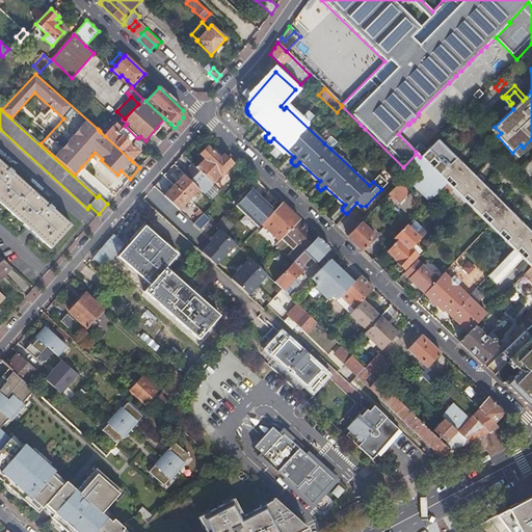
[(105,121),(98,129),(100,131),(100,132),(105,136),(112,128),(116,125),(112,122),(110,125),(105,121)]
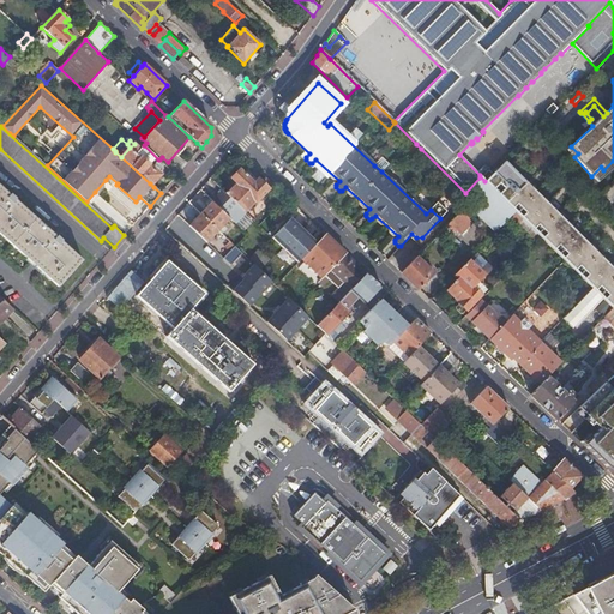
[(130,148),(121,157),(150,184),(158,174),(156,172),(151,168),(158,160),(144,145),(143,144),(139,149),(134,144),(130,148)]
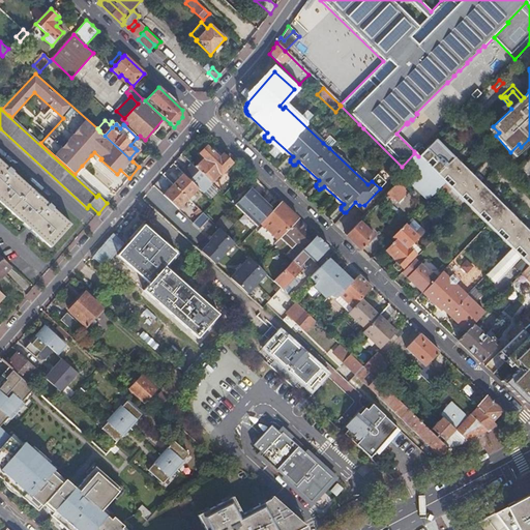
[(359,124),(350,134),(354,138),(363,128),(359,124)]
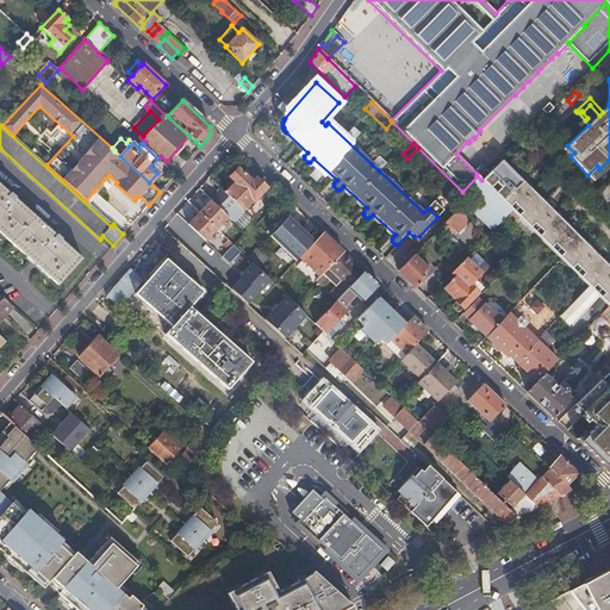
[(574,153),(567,145),(564,149),(571,156),(574,153)]
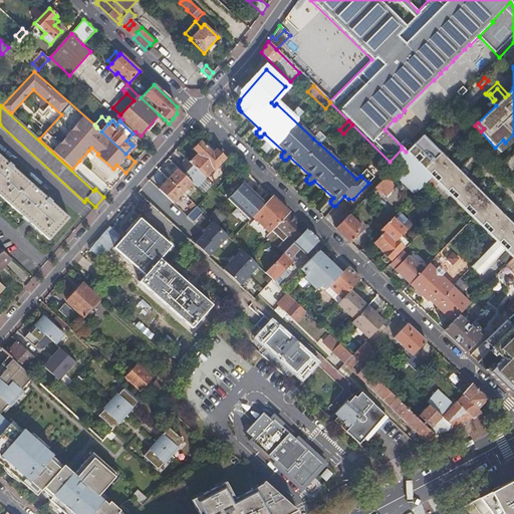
[(319,144),(324,138),(319,133),(313,139),(319,144)]
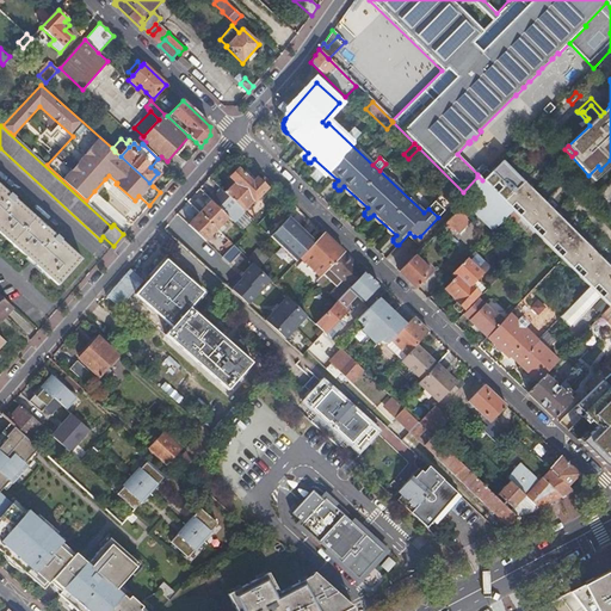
[(158,159),(150,167),(155,171),(162,162),(159,159),(158,159)]
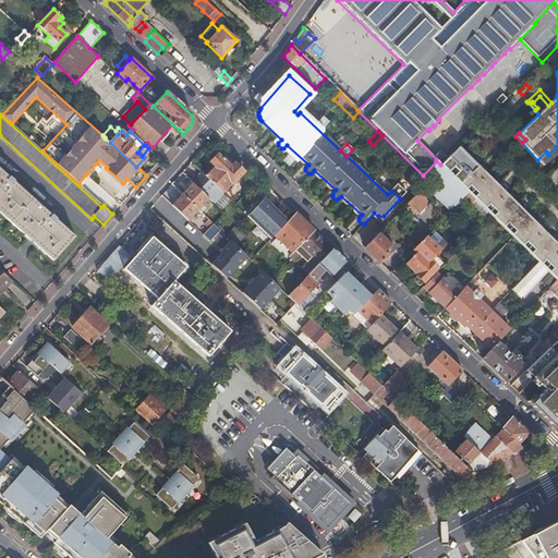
[(557,245),(459,147),(440,165),(450,174),(468,192),(474,198),(490,216),(512,237),(536,261),(546,270),(556,279),(557,280),(557,281),(557,245)]
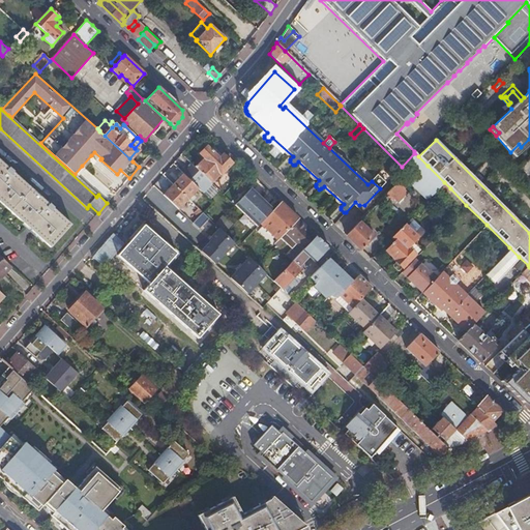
[(519,144),(510,152),(513,154),(521,147),(519,144)]
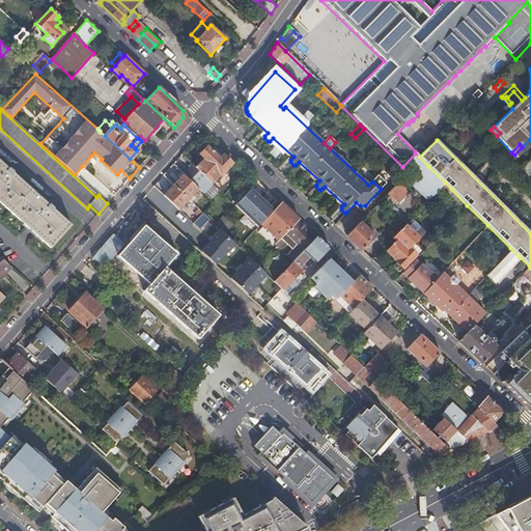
[(211,183),(212,184),(221,174),(222,175),(232,164),(223,155),(220,159),(207,146),(200,155),(204,159),(195,168),(211,183)]
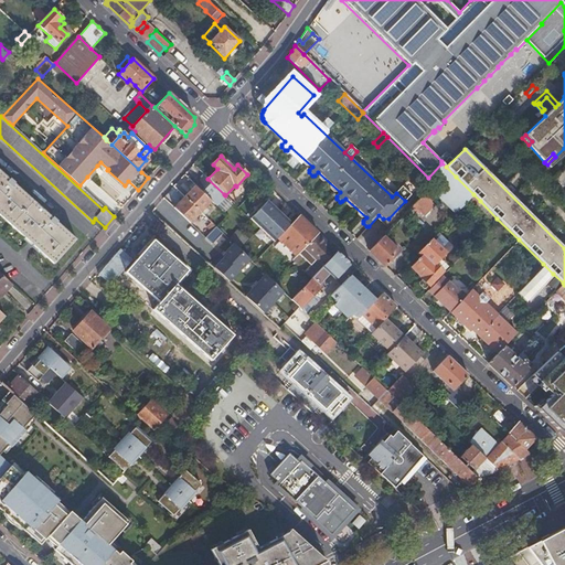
[(456,177),(446,167),(441,163),(428,178),(435,184),(430,189),(436,194),(445,187),(445,188),(456,177)]
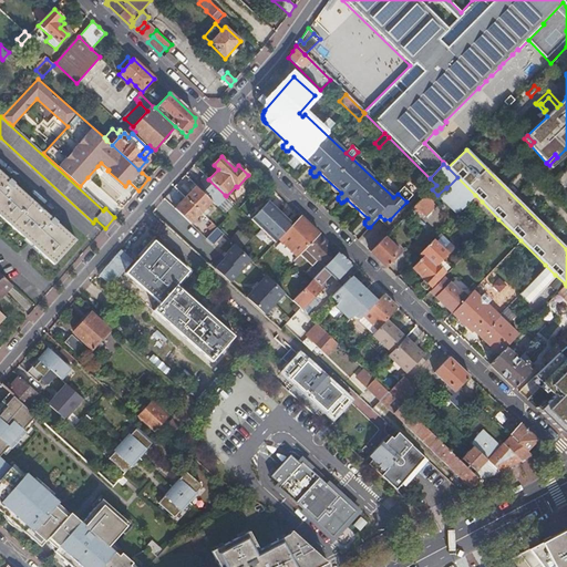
[(0,216),(53,265),(75,241),(57,224),(58,223),(52,218),(51,219),(14,186),(14,185),(9,179),(8,181),(0,173),(0,216)]
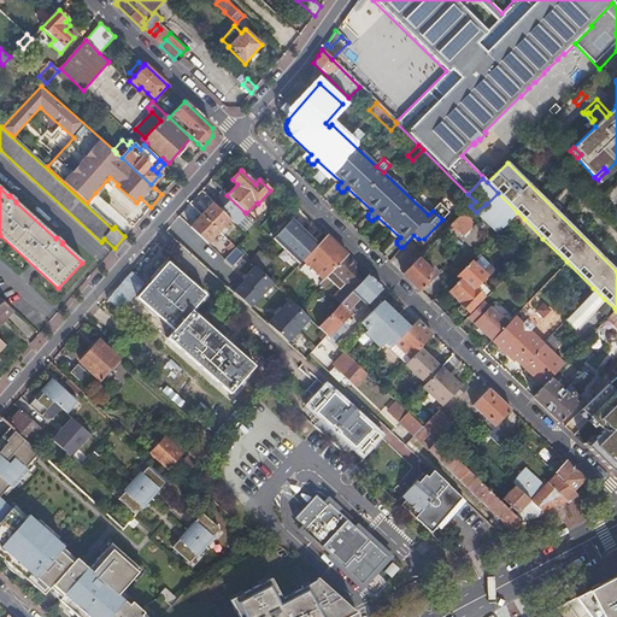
[(95,193),(87,203),(90,206),(99,197),(95,193)]
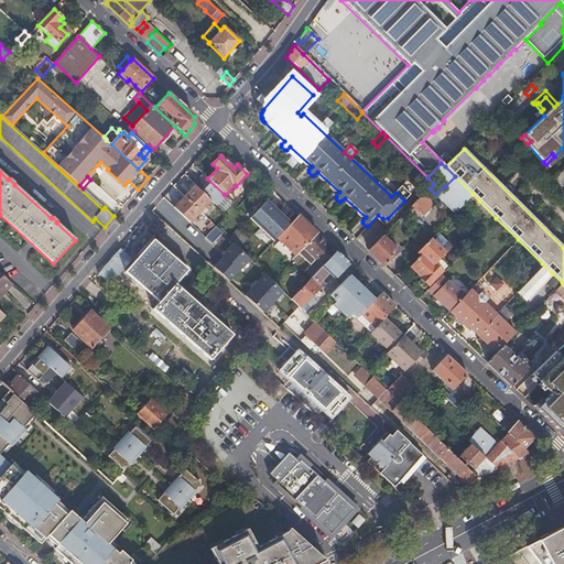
[(197,184),(184,198),(199,213),(209,202),(213,205),(215,206),(225,195),(224,194),(207,179),(205,176),(197,184)]
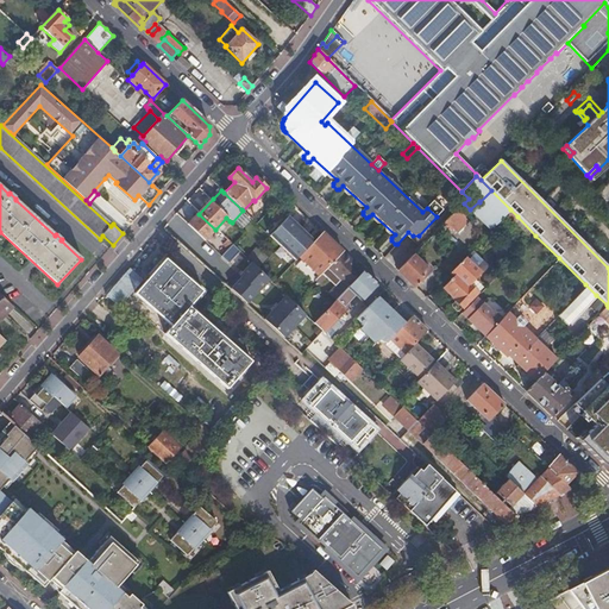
[(510,209),(491,190),(479,202),(479,201),(470,209),(490,230),(503,217),(510,209)]
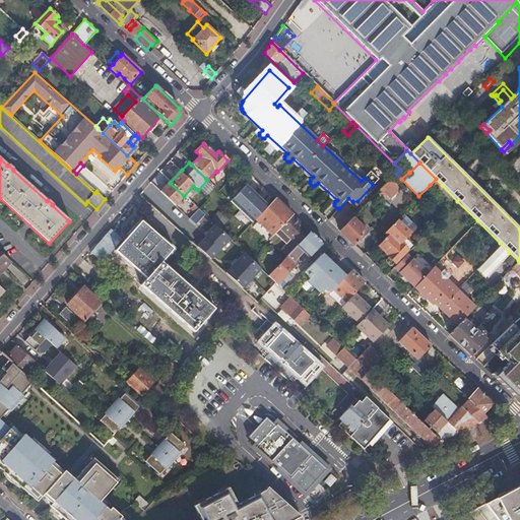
[(393,188),(401,179),(396,174),(395,173),(377,192),(378,192),(376,194),(381,200),(383,198),(387,201),(397,191),(393,188)]
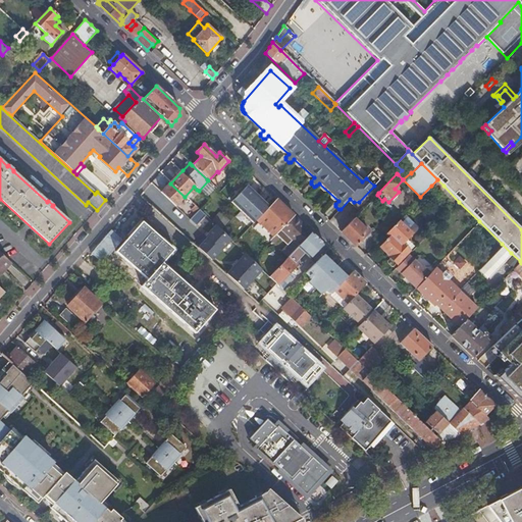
[(444,186),(437,179),(431,186),(437,192),(439,191),(444,186)]
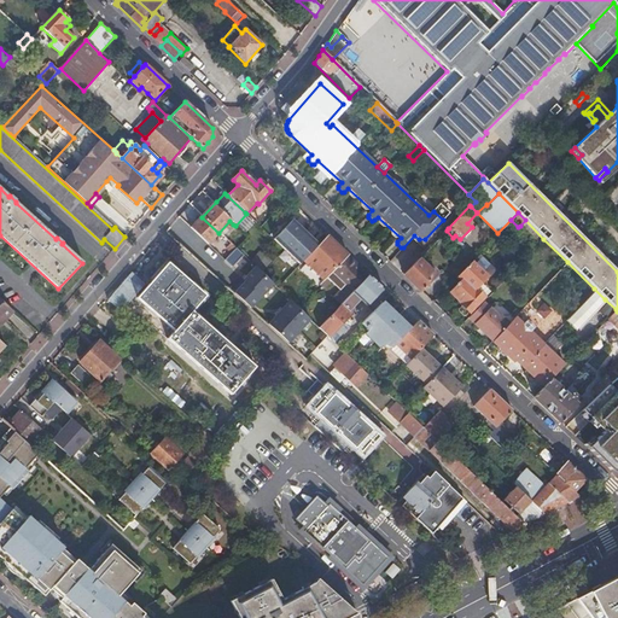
[(219,233),(202,217),(190,228),(207,245),(219,233)]
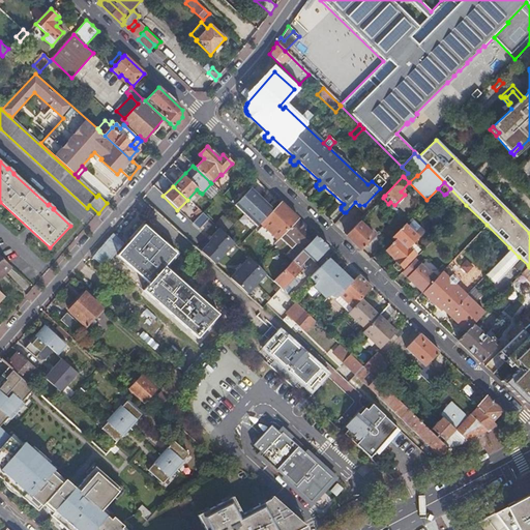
[(260,224),(273,210),(251,188),(234,205),(257,227),(260,224)]
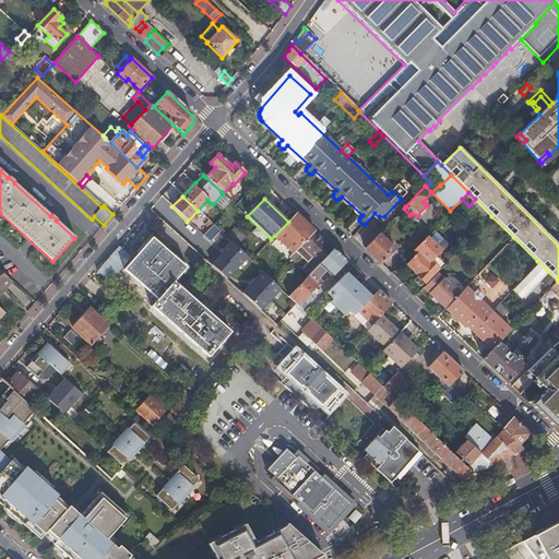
[(475,199),(471,204),(487,221),(491,216),(475,199)]
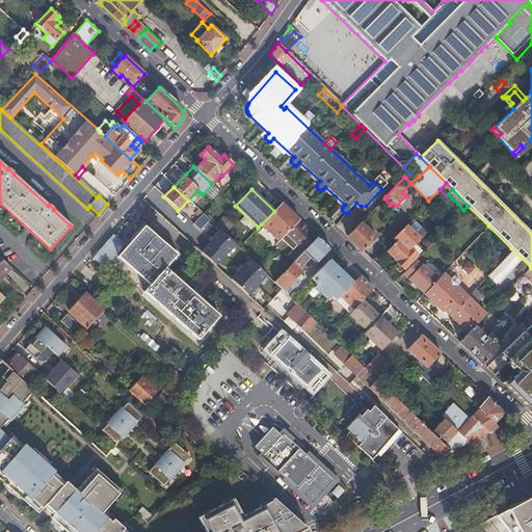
[(153,209),(184,237),(189,232),(179,221),(179,220),(159,202),(153,209)]
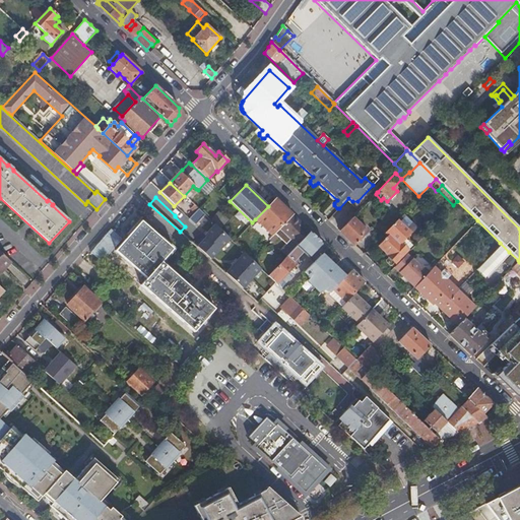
[(293,215),(275,198),(268,206),(255,219),(272,237),(279,230),(293,215)]
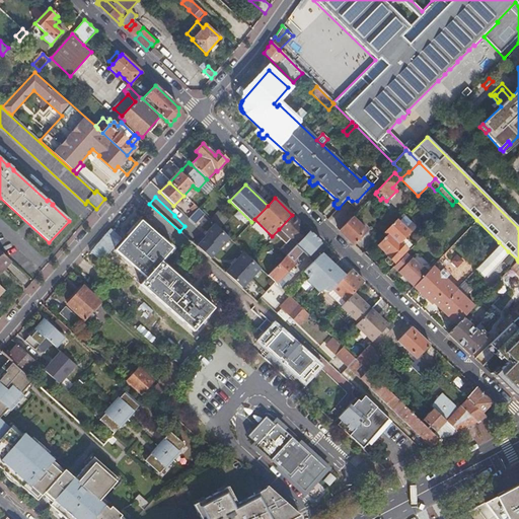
[(195,225),(204,216),(190,202),(187,205),(190,208),(189,210),(193,214),(188,219),(195,225)]
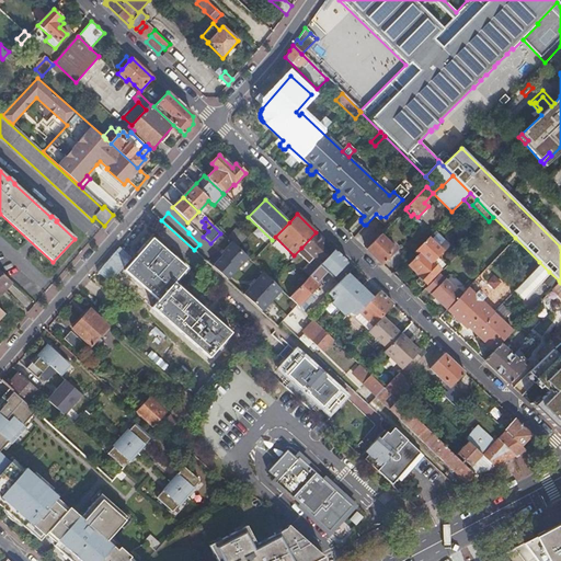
[(235,229),(227,238),(237,247),(244,239),(235,229)]
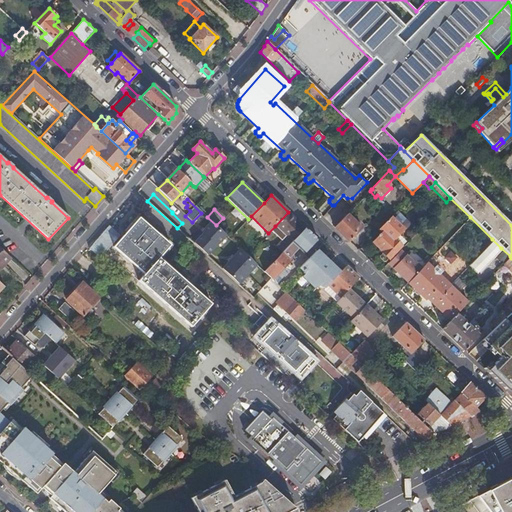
[(390,216),(403,228),(406,228),(409,225),(409,222),(396,210),(390,216)]
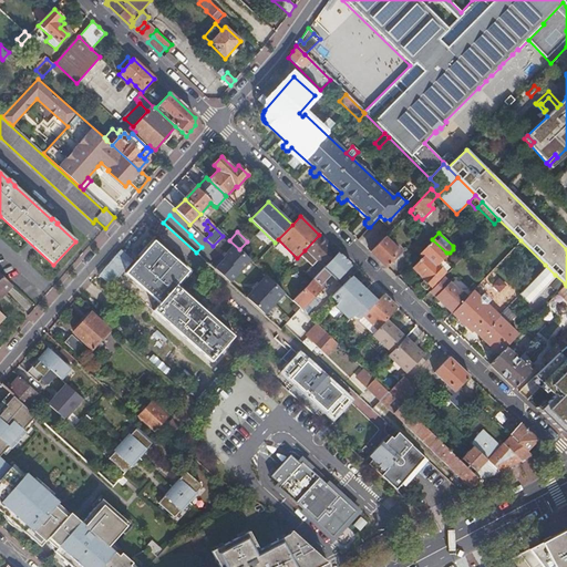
[(338,253),(319,235),(305,250),(317,261),(306,274),(312,280),(312,279),(322,268),(338,253)]
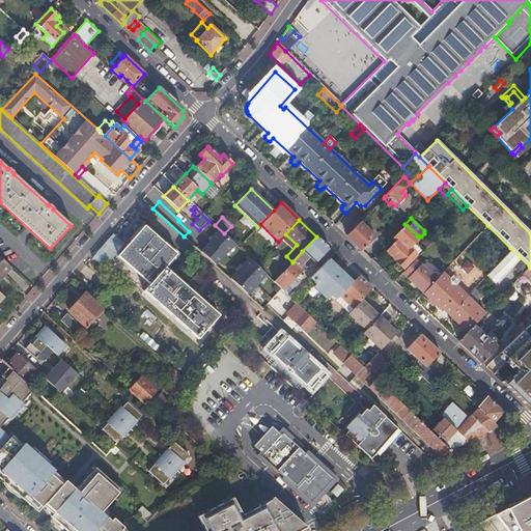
[(375,235),(361,222),(346,235),(361,250),(375,235)]
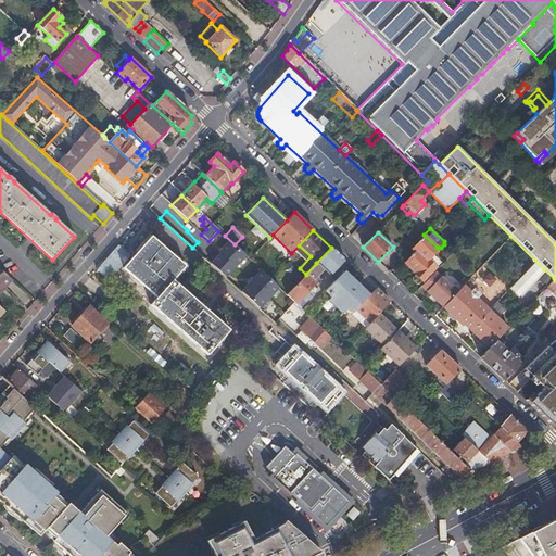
[(438,248),(424,235),(412,249),(415,252),(413,254),(412,253),(411,255),(412,256),(405,263),(416,273),(415,273),(415,274),(412,278),(412,279),(417,285),(418,283),(422,280),(440,263),(431,255),(438,248)]
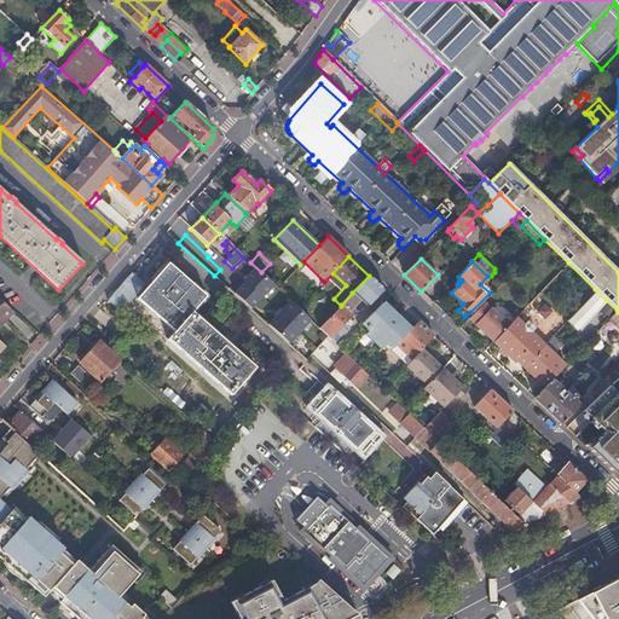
[(167,340),(230,394),(254,368),(192,312),(206,296),(169,264),(138,299),(175,331),(167,340)]
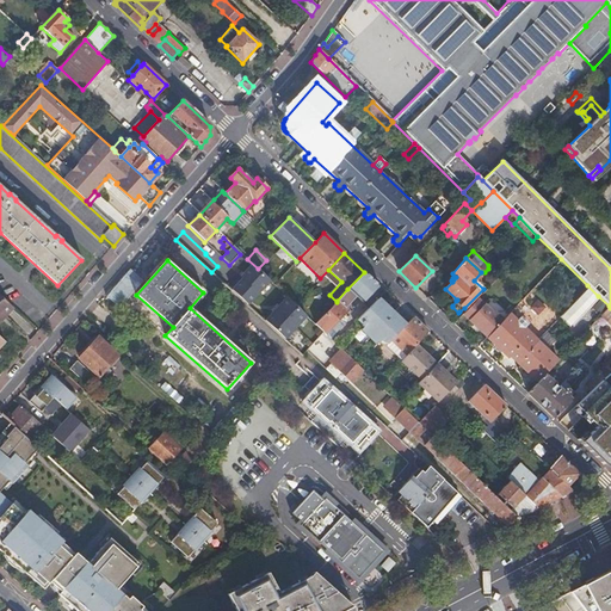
[(252,265),(229,289),(247,306),(258,294),(269,281),(252,265)]
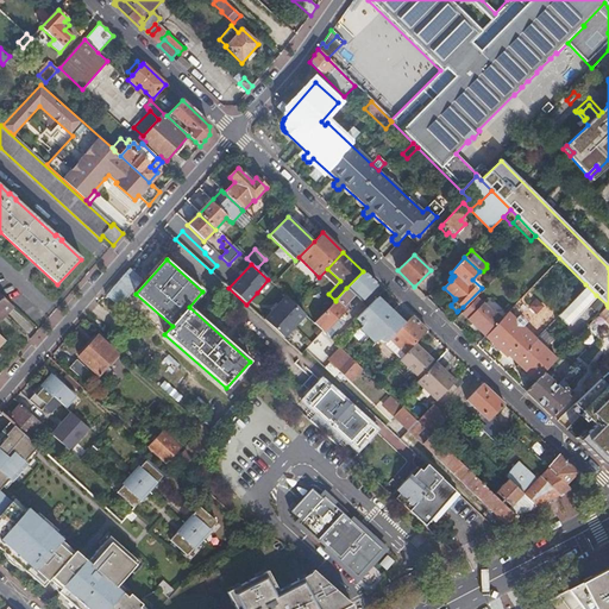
[(495,280),(497,275),(493,270),(490,271),(484,276),(484,280),(490,284),(495,280)]
